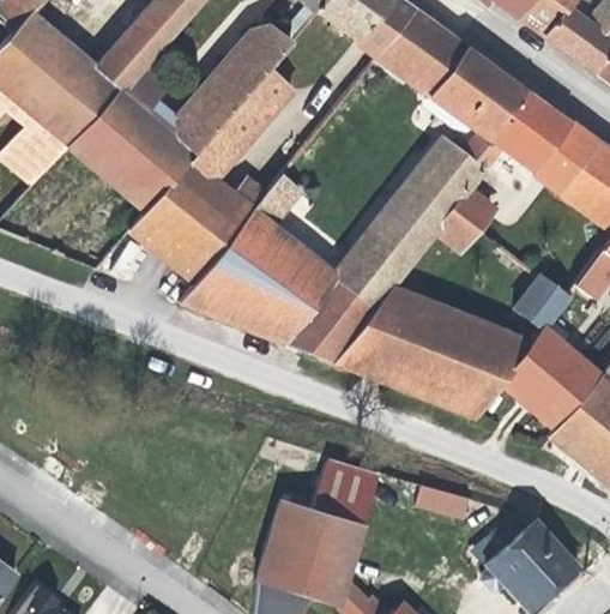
[(34,120),(68,149),(122,90),(151,60),(182,26),(205,0),(156,0),(95,67),(58,36),(31,14),(13,35),(0,49),(0,90),(14,103),(34,120)]
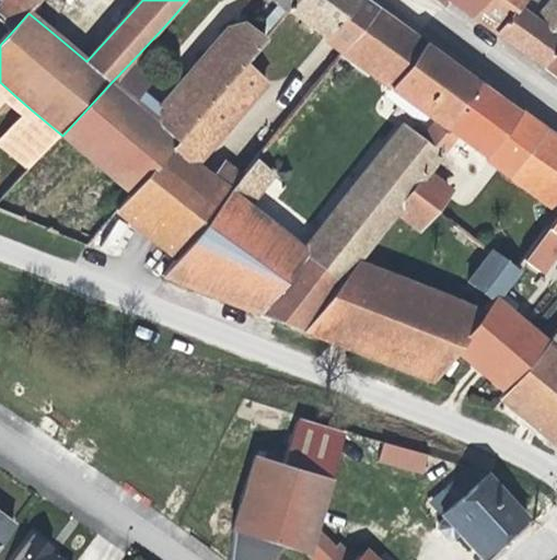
[(0,21),(12,32),(28,13),(37,4),(41,0),(4,0),(0,6),(0,21)]
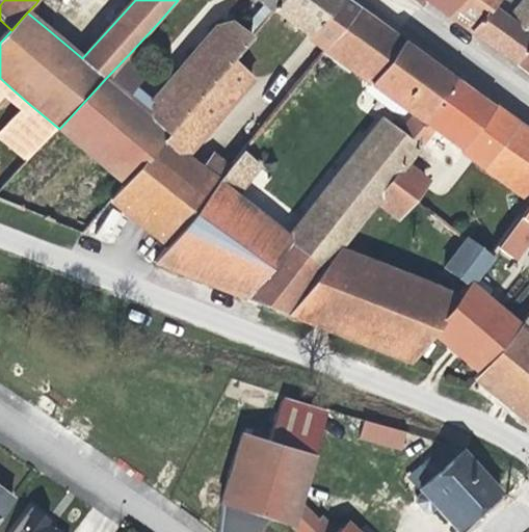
[(178,0),(158,23),(172,34),(203,0),(262,0),(266,3),(274,10),(276,8),(283,0),(178,0)]
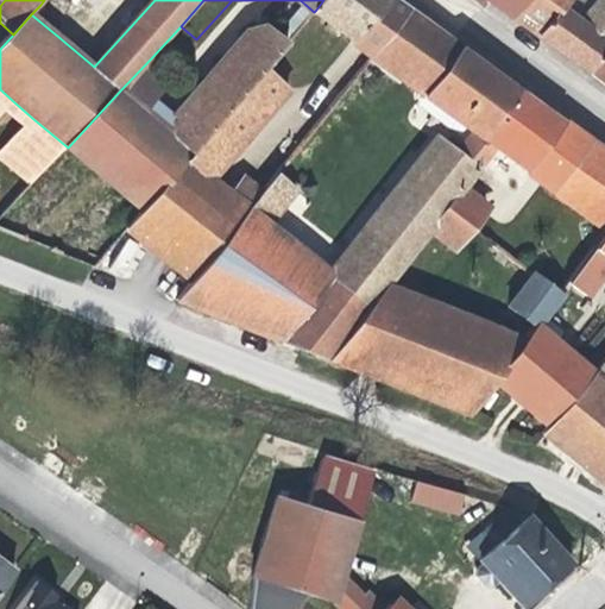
[(402,2),(398,0),(323,0),(316,10),(376,54),(413,10),(402,2)]
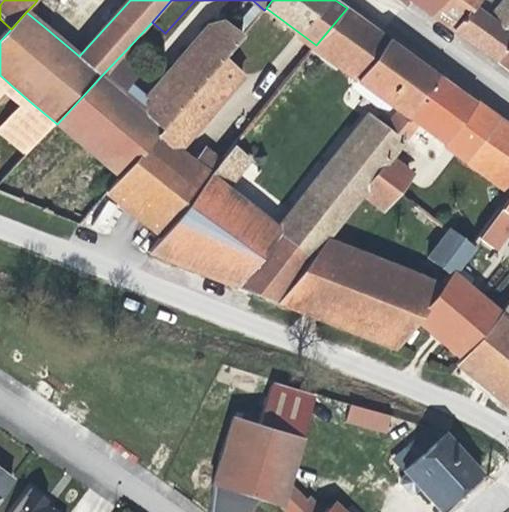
[(413,0),(426,9),(437,17),(450,0),(413,0)]
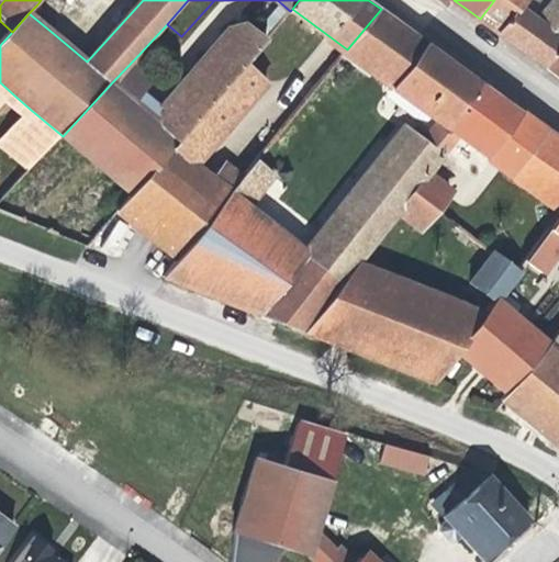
[(487,23),(500,33),(522,7),(539,19),(551,3),(548,0),(494,0),(480,19),(487,23)]
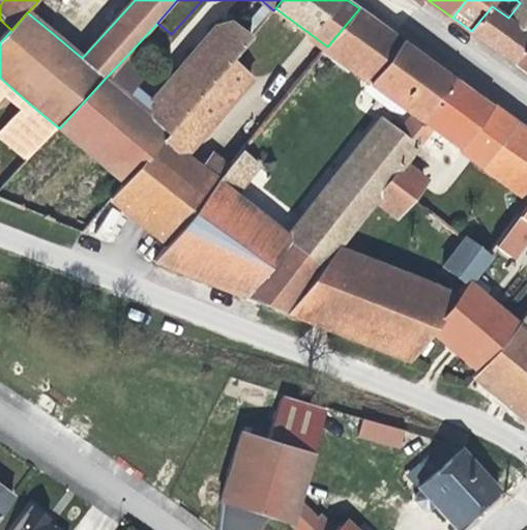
[(514,61),(526,46),(526,0),(522,0),(520,3),(508,18),(492,6),(471,31),(514,61)]
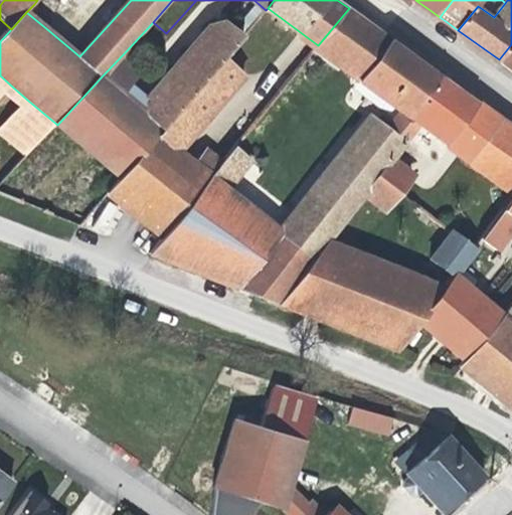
[(242,38),(266,10),(258,3),(234,31),(242,38)]
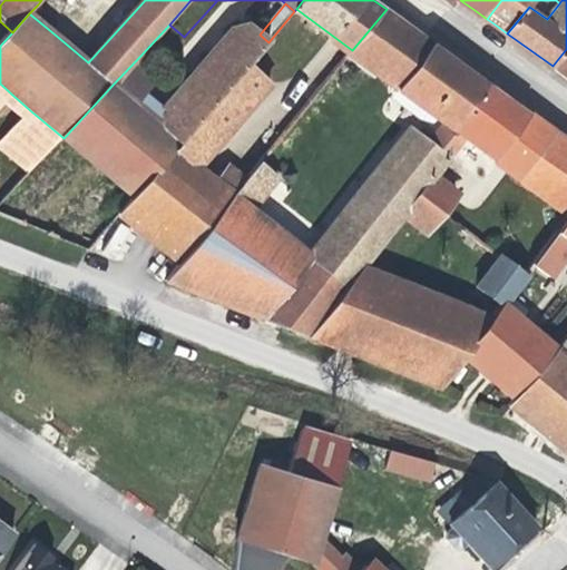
[(29,13),(54,33),(61,25),(38,5),(29,13)]
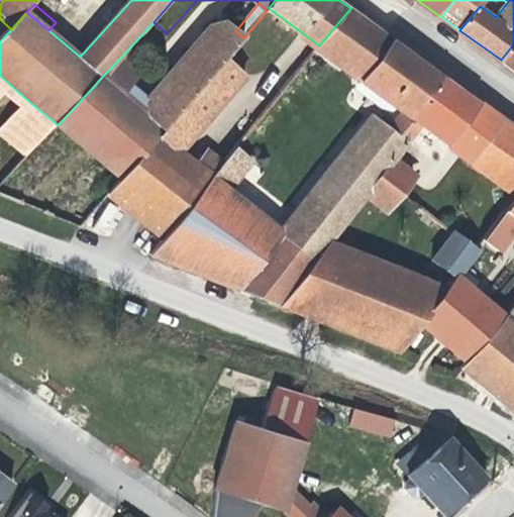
[(393,38),(350,8),(319,45),(316,49),(360,81),(393,38)]
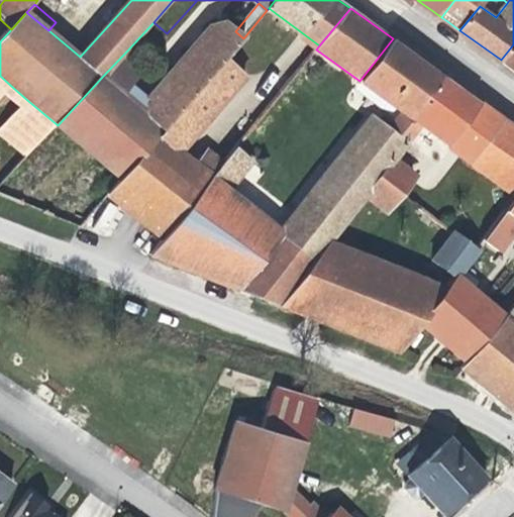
[(237,45),(243,38),(235,31),(226,23),(213,25),(149,100),(153,104),(145,112),(166,128),(237,45)]
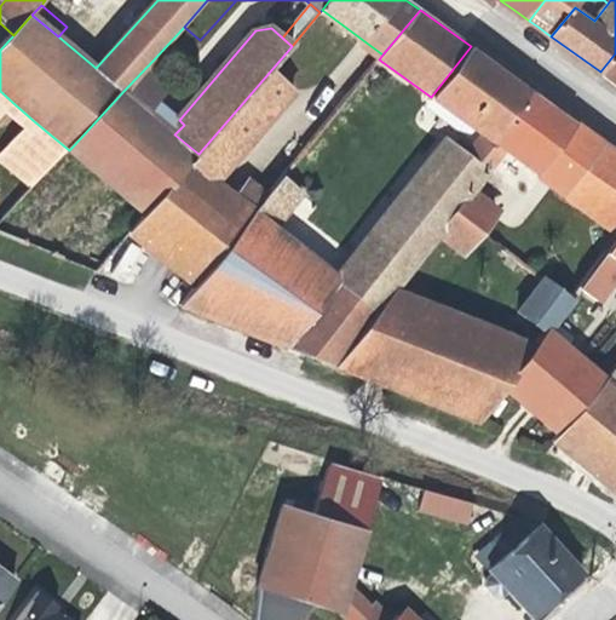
[(182,308),(339,369),(399,288),(441,234),(473,193),(491,170),(505,153),(493,143),(531,91),(471,46),(431,97),(481,135),(465,154),(454,145),(362,263),(374,273),(355,299),(337,286),(339,283),(334,279),(275,231),(303,195),(283,179),(271,195),(254,214),(199,286),(182,308)]
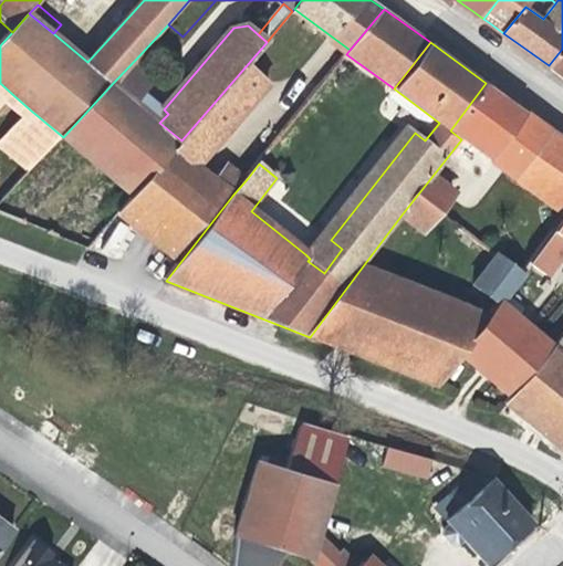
[(562,49),(549,65),(562,76),(562,49)]
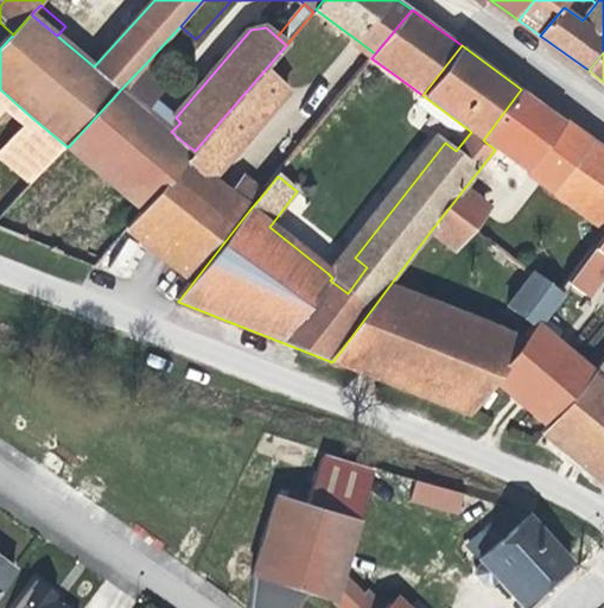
[(195,151),(189,160),(213,181),(304,75),(279,54),(195,151)]
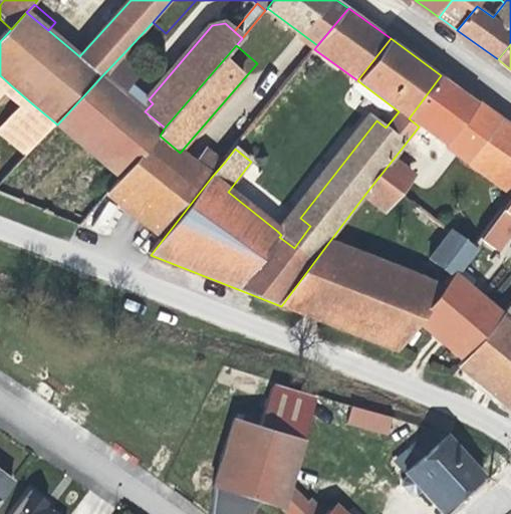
[(126,50),(102,75),(125,94),(141,77),(130,68),(137,60),(126,50)]
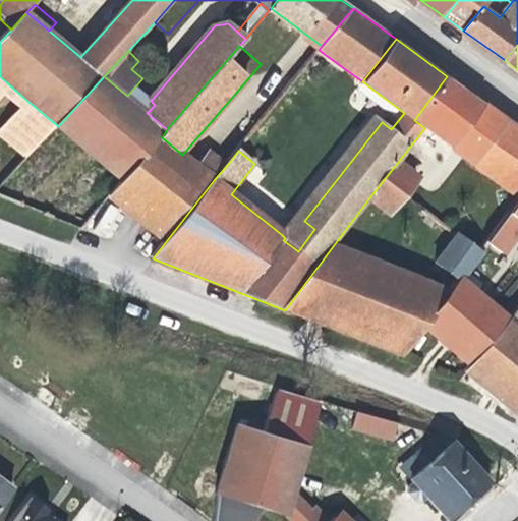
[(0,101),(5,96),(12,88),(0,76),(0,101)]
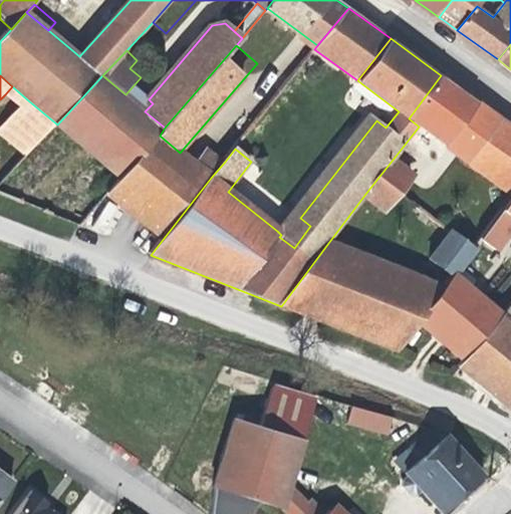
[(57,124),(122,179),(160,136),(165,127),(145,111),(125,94),(102,75),(57,124)]
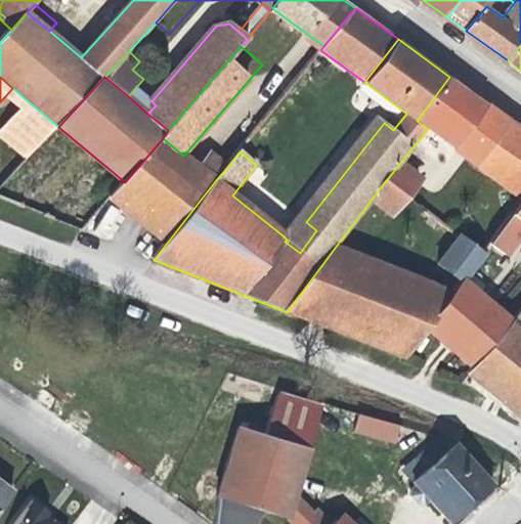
[(520,128),(497,112),(449,77),(417,121),(427,129),(416,143),(428,153),(440,137),(520,197),(520,128)]
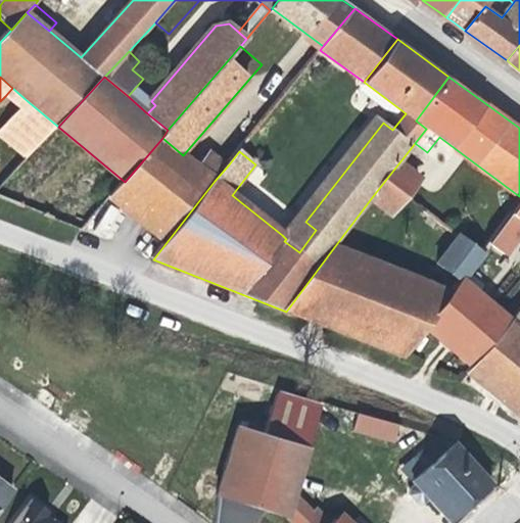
[(5,96),(21,109),(29,102),(12,88),(5,96)]
